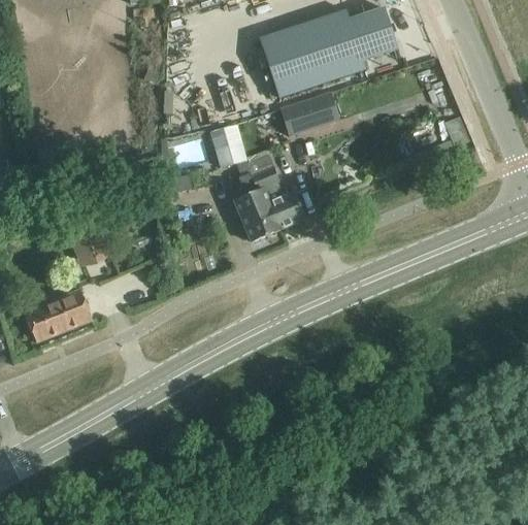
[(259,37),(173,66),(193,126),(278,97),(366,68),(363,59),(397,47),(384,6),(350,18),(347,8),(259,37)]
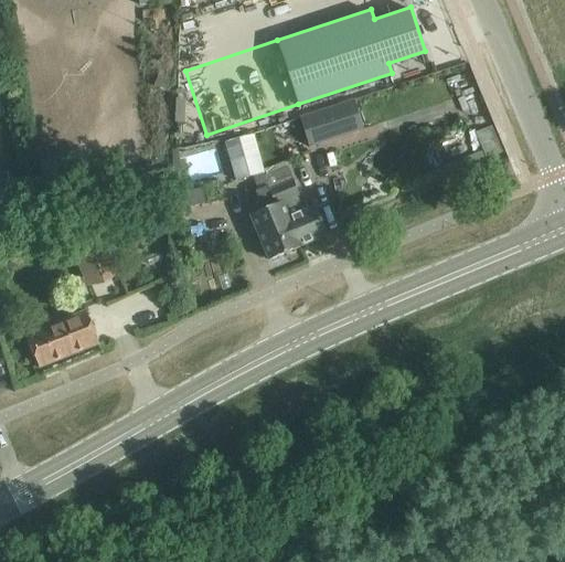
[(354,98),(300,115),(309,145),(363,127),(354,98)]
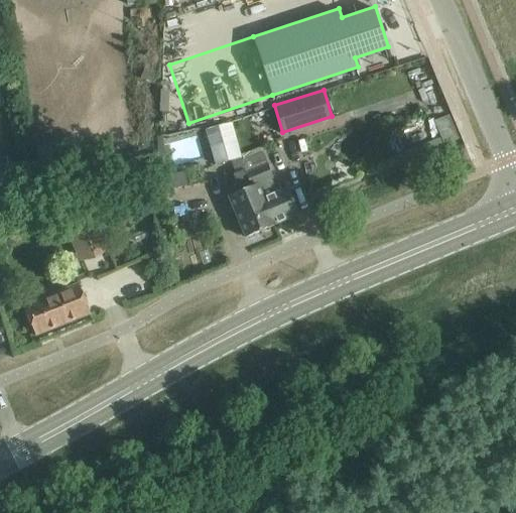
[(437,144),(460,135),(449,112),(427,121),(437,144)]
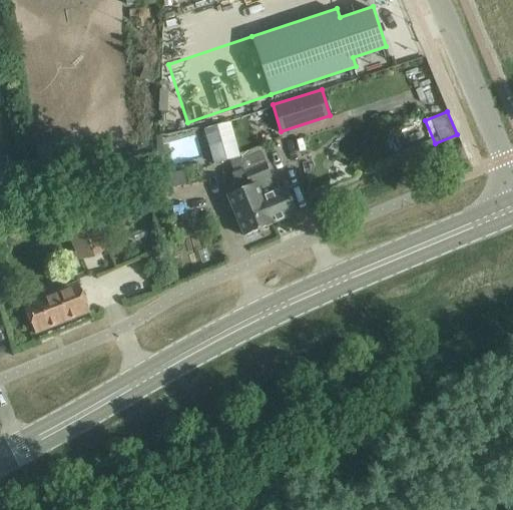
[(224,120),(205,125),(214,161),(239,154),(229,119),(224,120)]
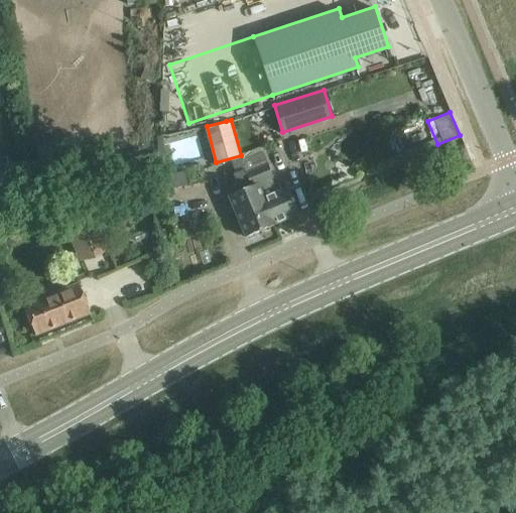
[(157,169),(157,190),(162,189),(187,183),(184,169),(170,173),(168,167),(162,139),(157,140),(157,169)]
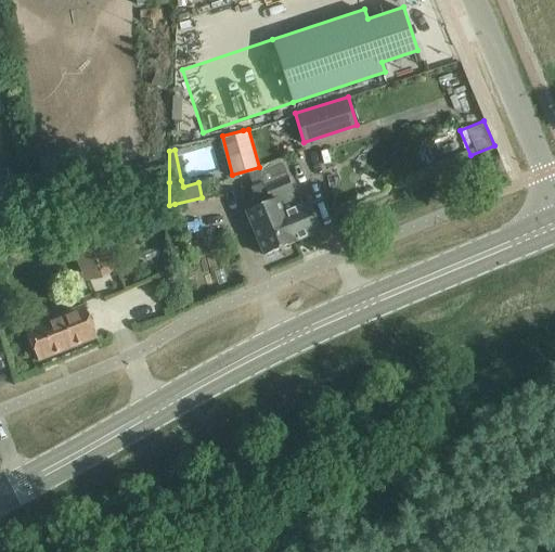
[(282,162),(260,171),(263,179),(271,197),(278,195),(295,238),(321,228),(312,207),(310,201),(298,206),(291,190),(293,189),(282,162)]
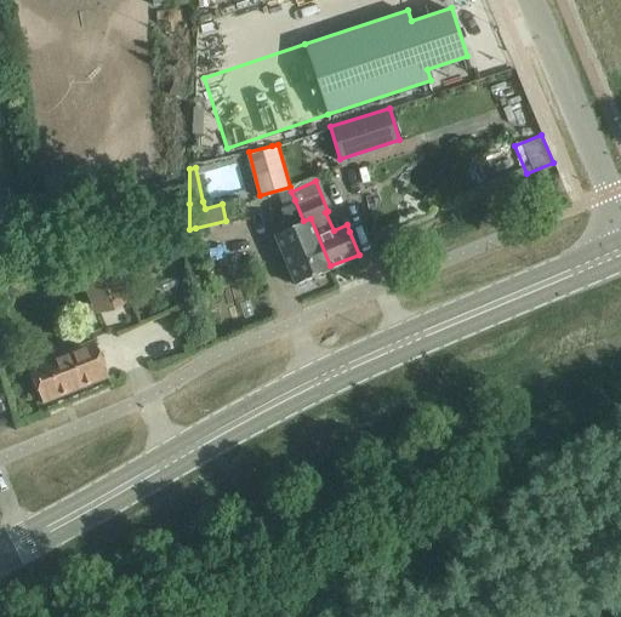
[(0,211),(15,209),(10,187),(0,189),(0,211)]
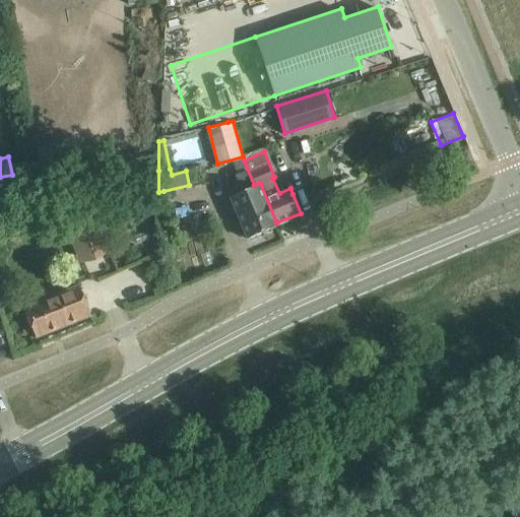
[(243,191),(231,196),(239,217),(234,219),(241,236),(246,234),(248,237),(276,224),(276,223),(276,222),(260,183),(254,185),(247,168),(239,172),(235,173),(239,182),(243,191)]
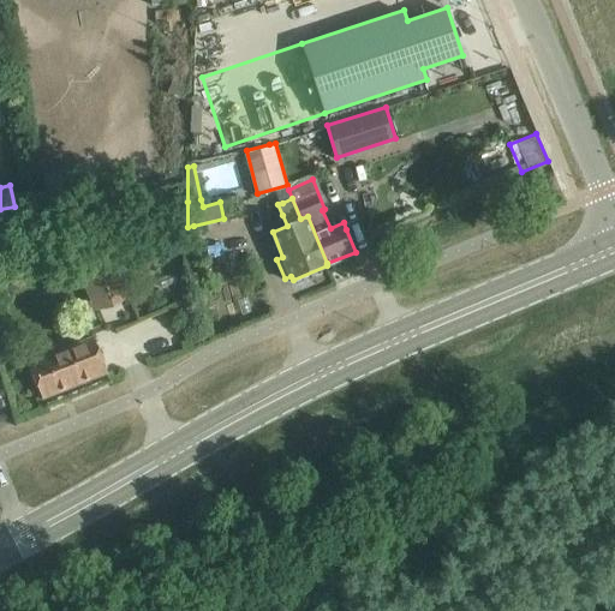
[(112,246),(76,261),(95,309),(131,294),(112,246)]
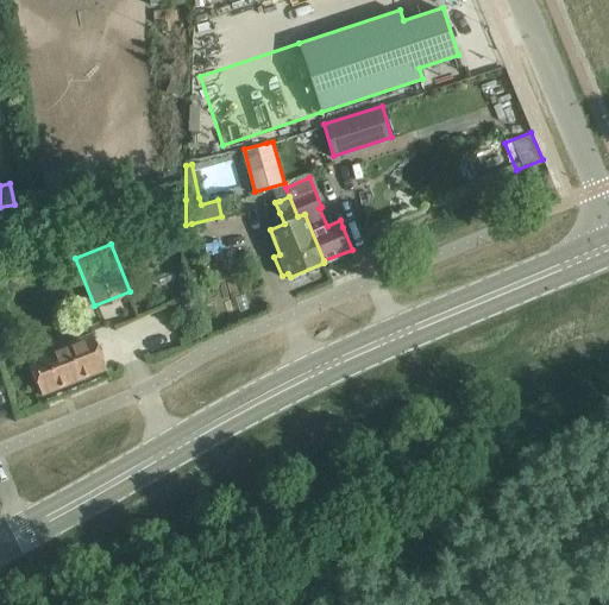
[(93,333),(29,358),(33,371),(42,394),(107,367),(93,333)]
